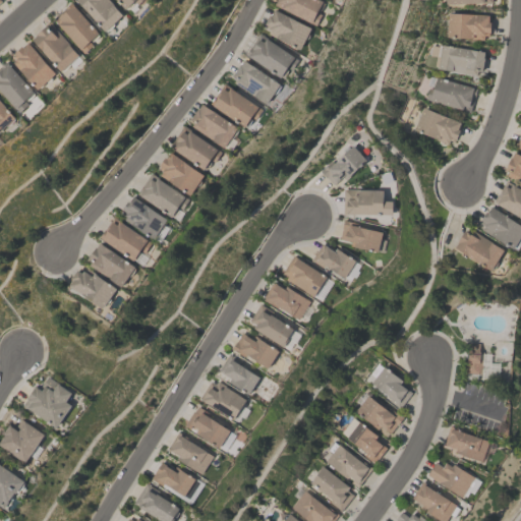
[(107,31),(106,30),(105,31),(76,0),(109,0),(123,14),(113,23),(114,24),(112,27),(110,30),(107,31)]
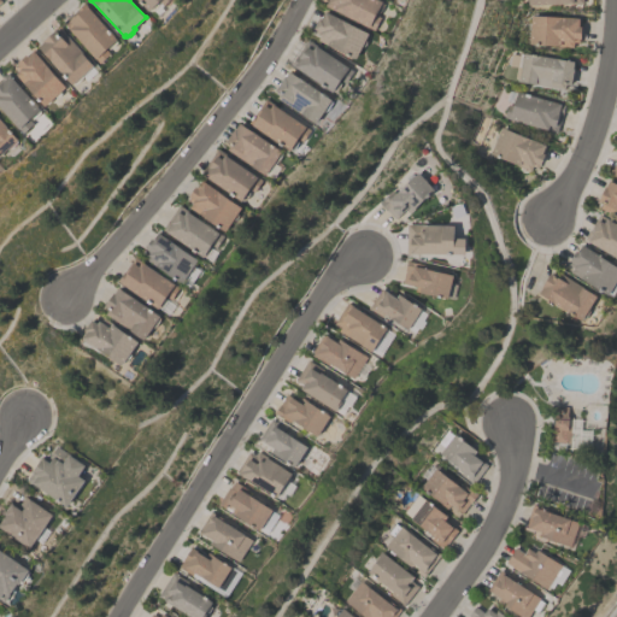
[(168,0),(163,5),(160,3),(159,4),(158,5),(156,7),(154,9),(151,11),(150,9),(148,10),(139,0),(168,0)]
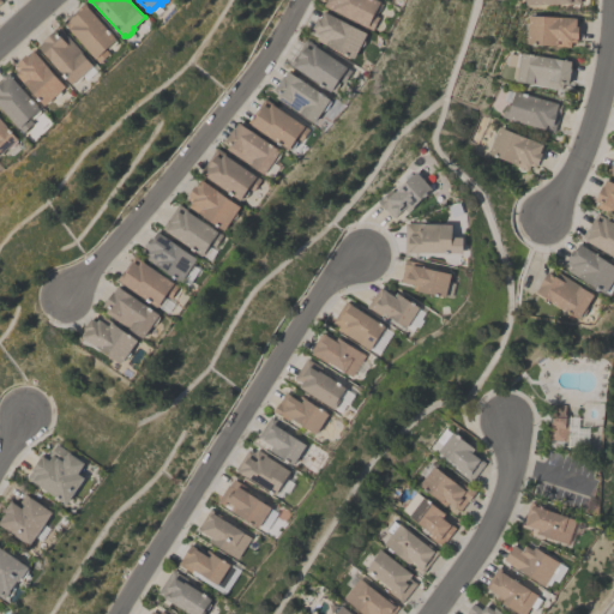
[(377,12),(374,12),(373,13),(378,17),(372,29),(323,5),(324,0),(380,0),(379,2),(381,4),(380,7),(379,10),(377,12)]
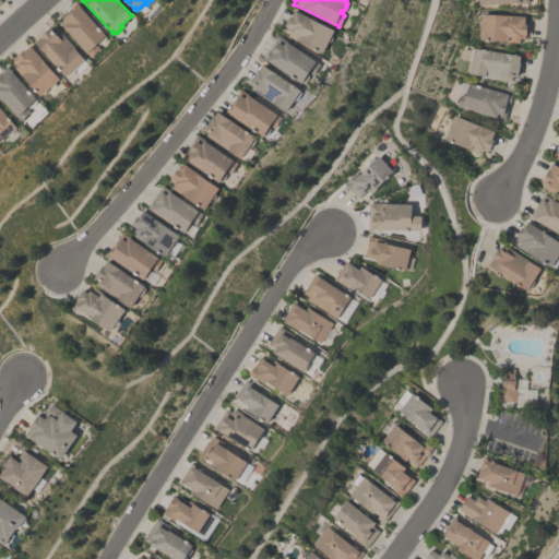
[(99,44),(98,43),(96,44),(99,48),(91,57),(56,20),(75,1),(106,35),(105,36),(106,37),(105,39),(104,42),(102,43),(99,44)]
